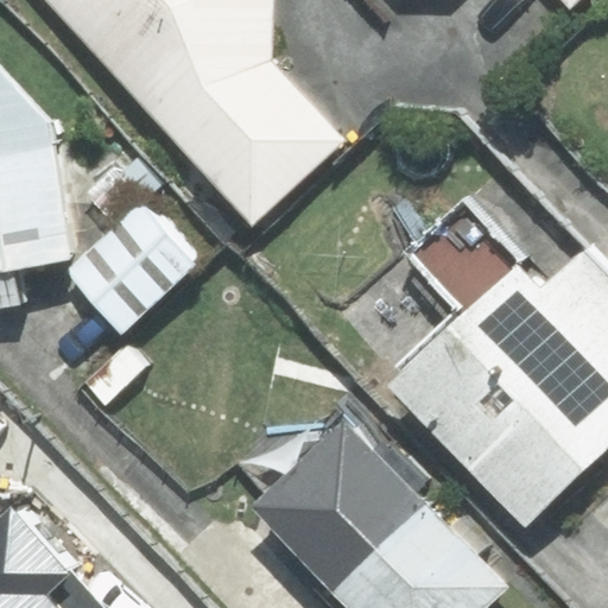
[(40,0),(252,226),(344,140),(271,62),(273,0),(40,0)]
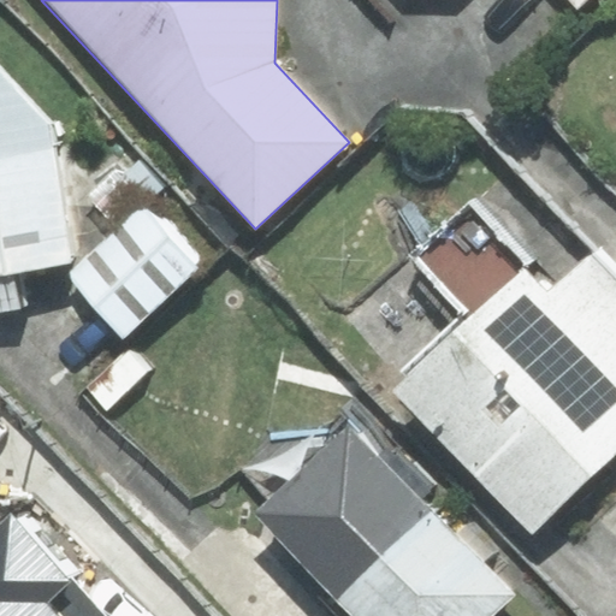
[(19,273),(73,264),(48,123),(0,71),(0,312),(25,308),(19,273)]
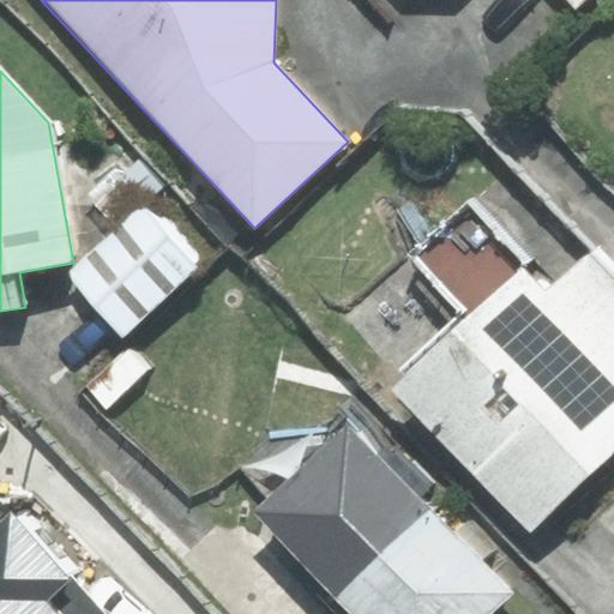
[(463,205),(409,256),(467,315),(393,384),(531,530),(613,452),(613,366),(546,292),(463,205)]
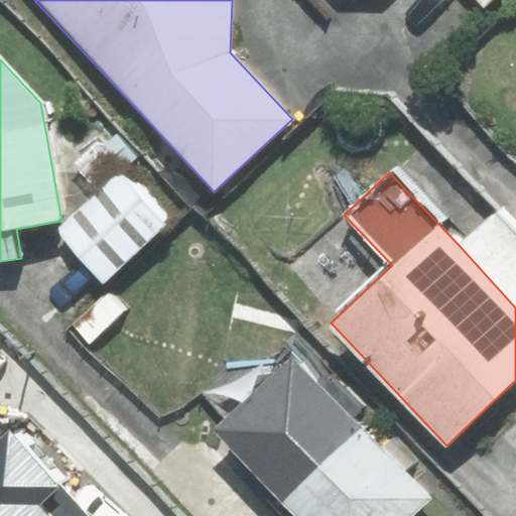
[(166,223),(122,174),(58,232),(103,280),(166,223)]
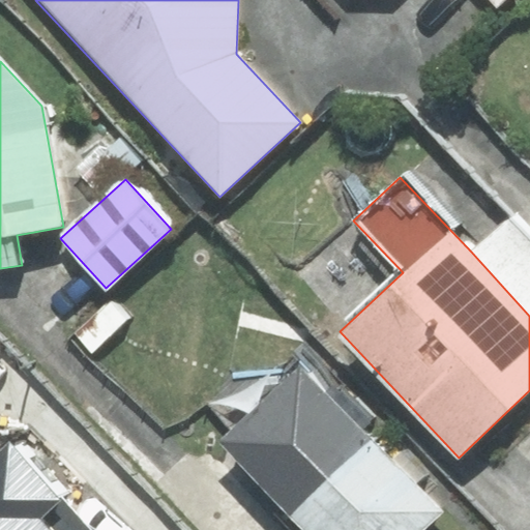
[(529,233),(512,214),(471,252),(529,316),(529,315),(529,233)]
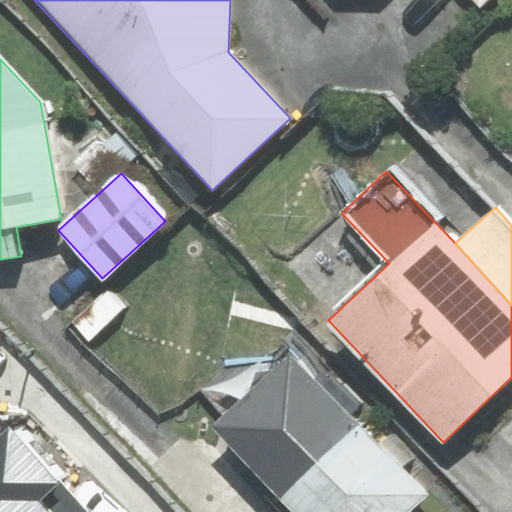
[(108,290),(73,323),(90,340),(124,307),(108,290)]
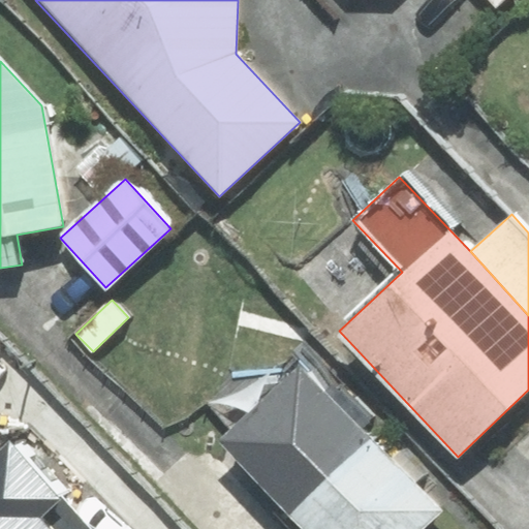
[(288,512),(368,435),(360,429),(372,418),(336,381),(325,391),(300,364),(220,440),(288,512)]
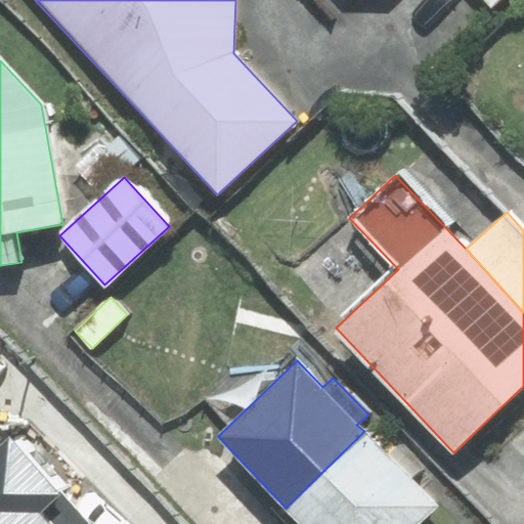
[(399,442),(387,453),(364,431),(286,508),(301,523),(416,523),(436,505),(410,479),(423,467),(399,442)]
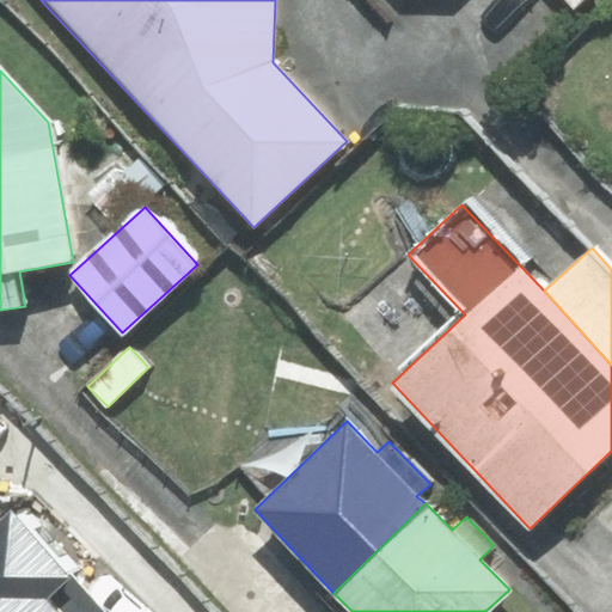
[(0,521),(0,611),(104,611),(11,512),(0,521)]
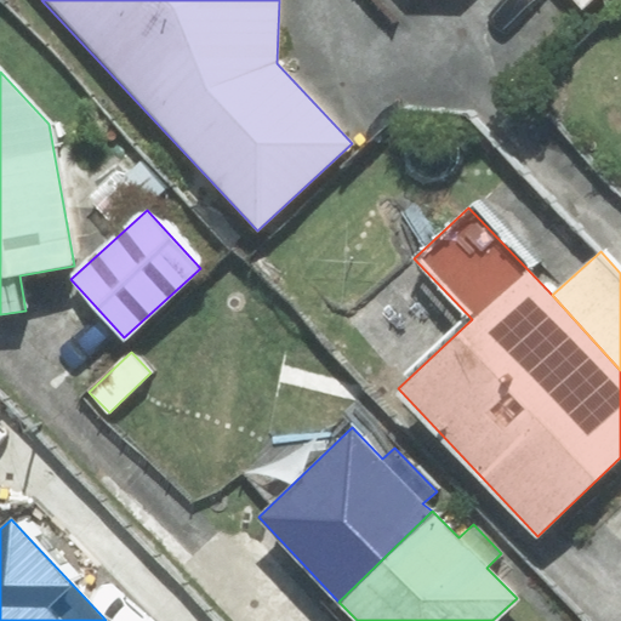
All buildings are outlined.
